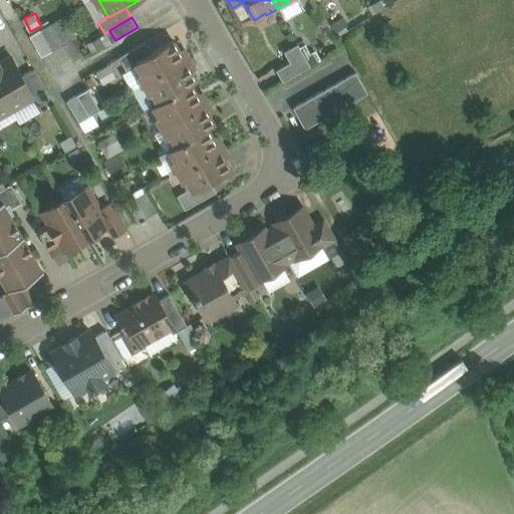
[(72,38),(60,18),(50,24),(61,44),(72,38)]
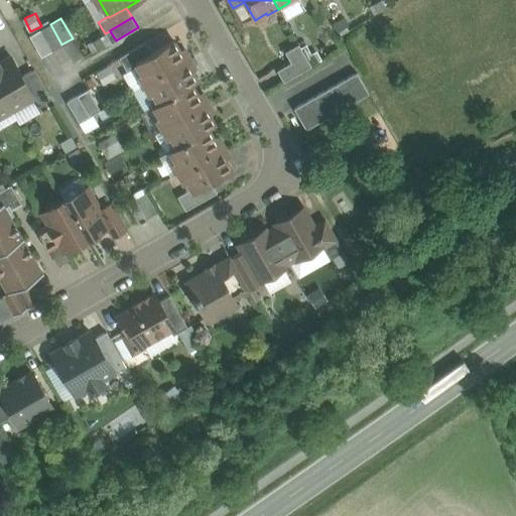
[(61,44),(50,24),(39,30),(51,50),(61,44)]
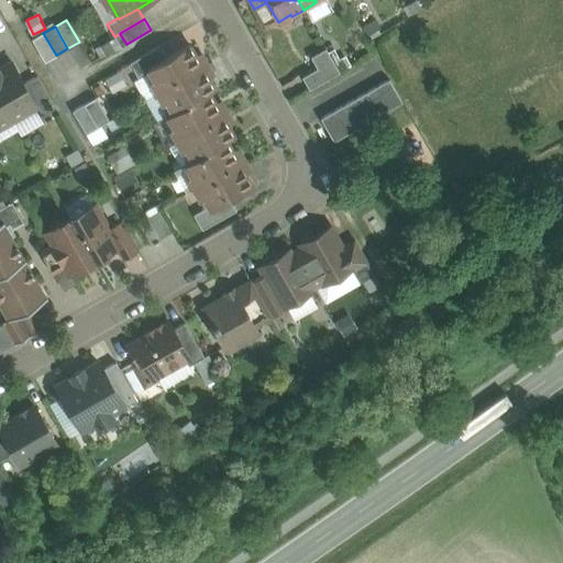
[(56,55),(43,33),(32,40),(44,62),(56,55)]
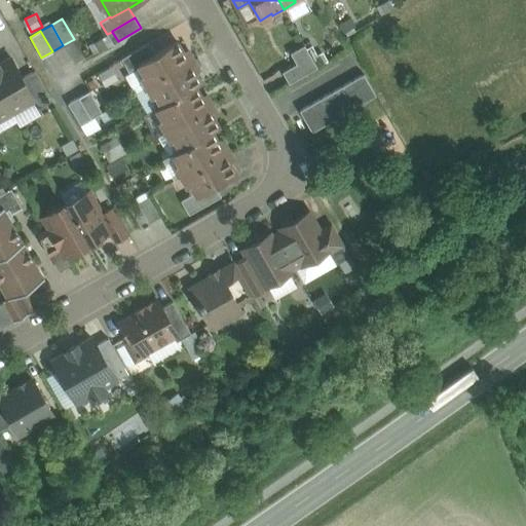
[(154,53),(138,64),(139,67),(150,84),(194,60),(190,52),(185,55),(177,41),(154,53)]
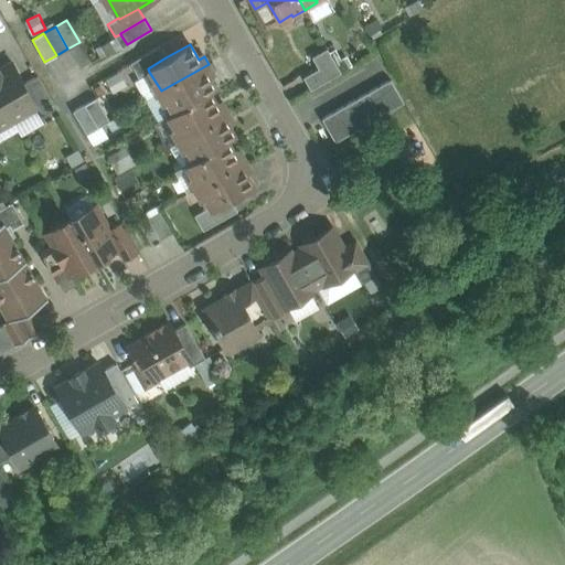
[(160,46),(130,63),(139,78),(149,72),(148,68),(166,57),(160,46)]
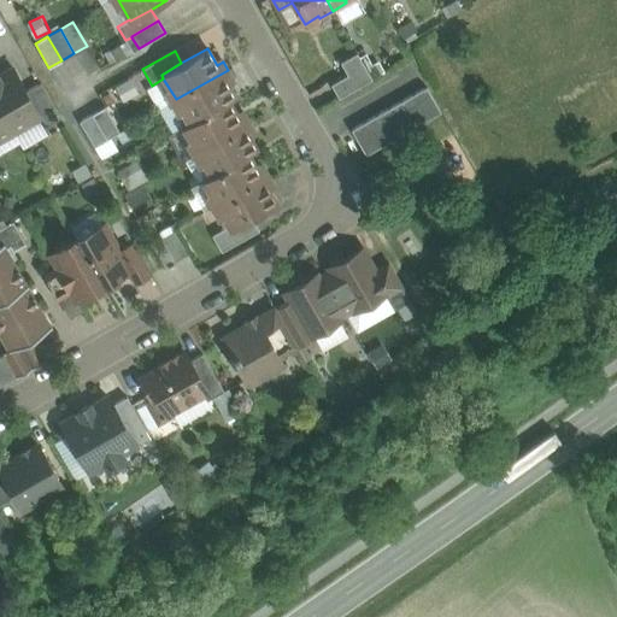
[(372,78),(357,53),(340,62),(347,75),(330,84),(339,98),(372,78)]
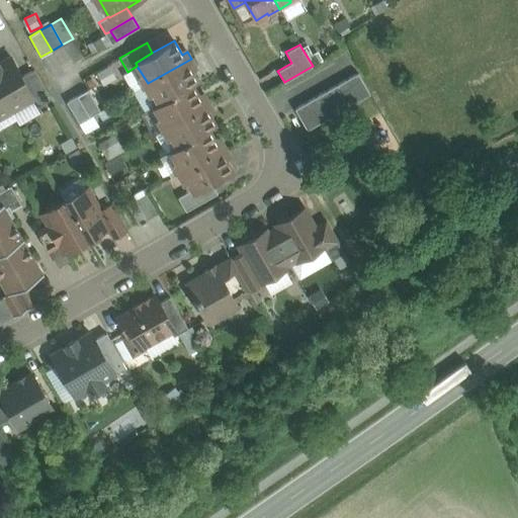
[(11,58),(0,63),(0,90),(11,110),(31,99),(34,97),(21,76),(11,58)]
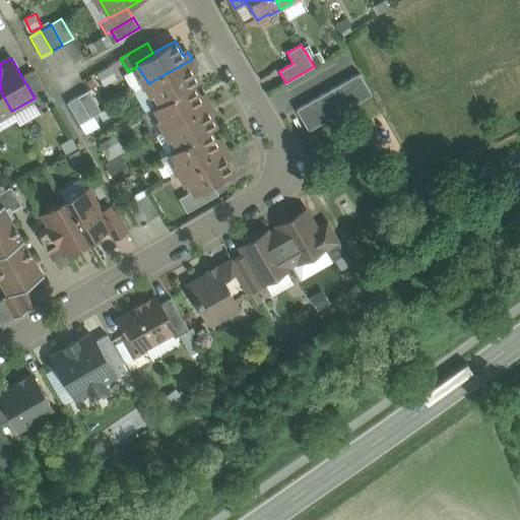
[(192,59),(148,83),(159,104),(159,105),(193,85),(198,82),(190,68),(195,65),(192,59)]
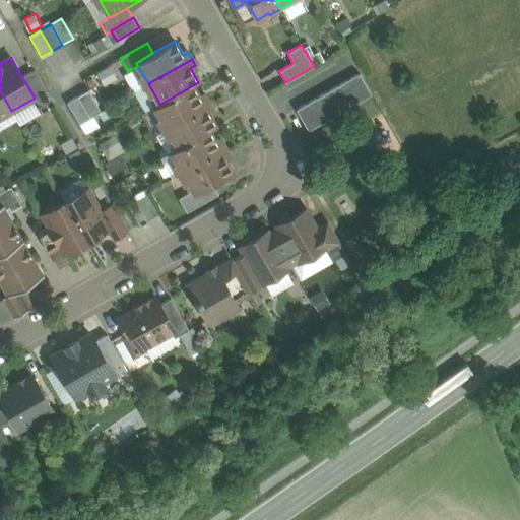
[(51,100),(34,69),(21,76),(35,98),(31,100),(37,108),(51,100)]
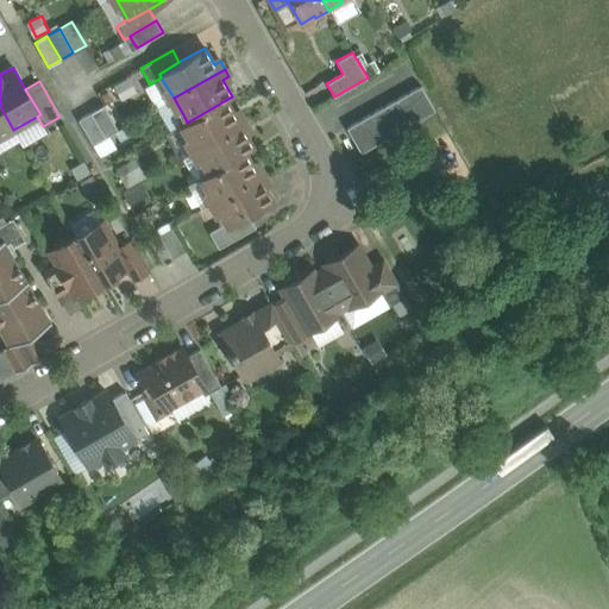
[(420,86),(395,100),(409,125),(435,111),(420,86)]
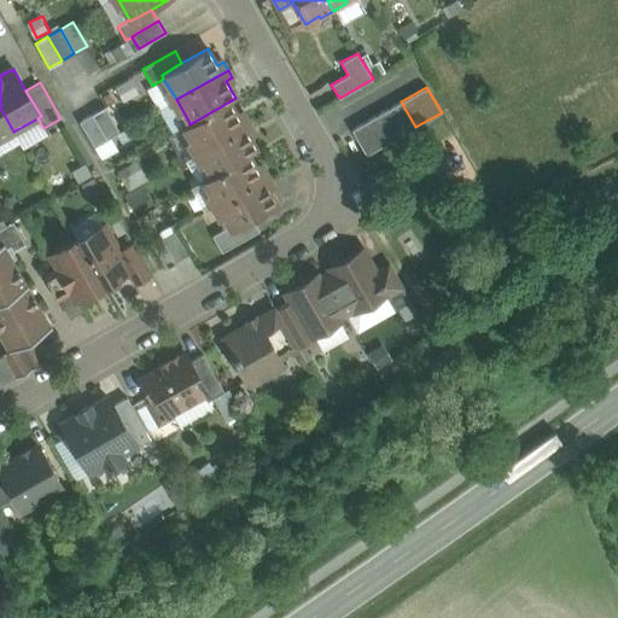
[(229,101),(190,124),(190,123),(182,127),(197,152),(250,122),(245,115),(239,118),(229,101)]
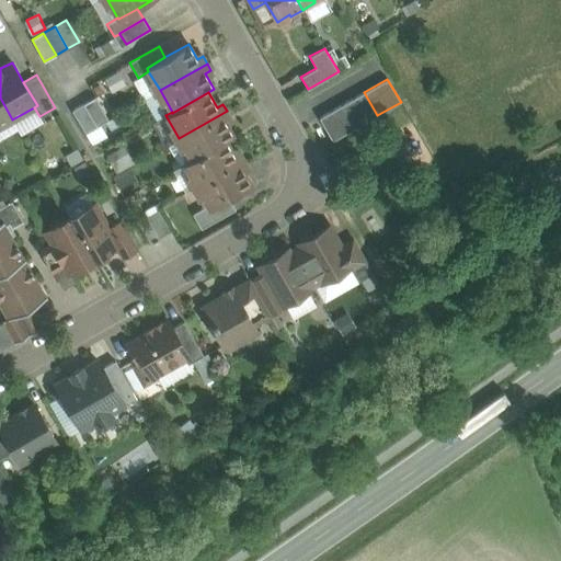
[(377,115),(364,92),(353,99),(366,122),(377,115)]
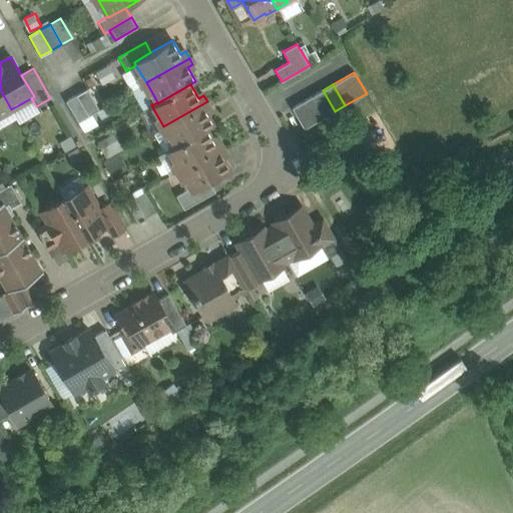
[(86,88),(76,95),(88,116),(99,109),(86,88)]
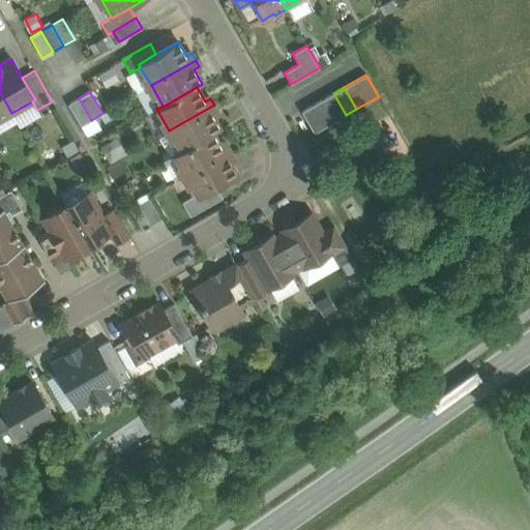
[(0,119),(11,113),(0,92),(0,119)]
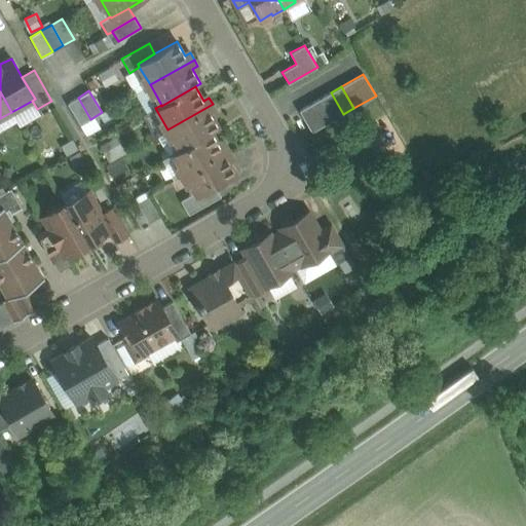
[(331,92),(299,111),(311,132),(343,114),(331,92)]
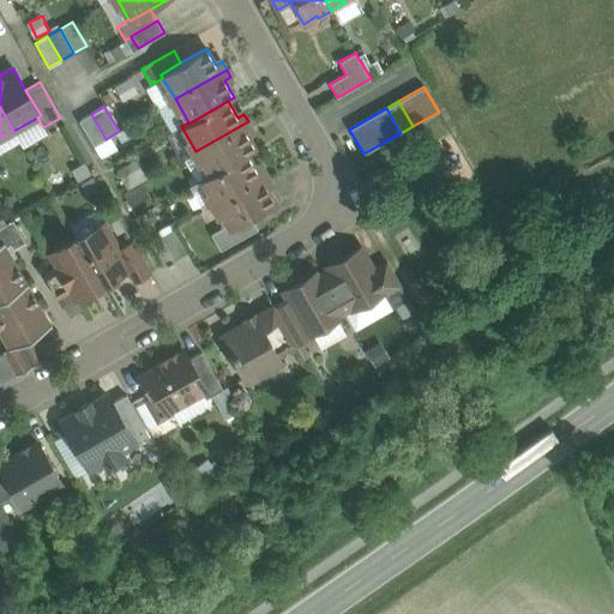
[(91,114),(78,121),(94,146),(106,139),(91,114)]
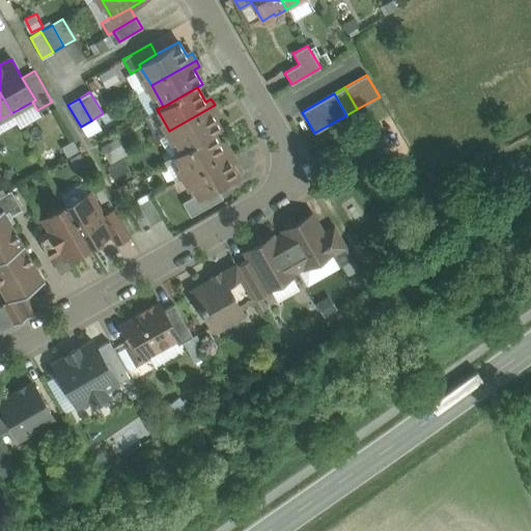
[(215,105),(169,131),(180,150),(182,151),(214,133),(221,129),(213,114),(218,111),(215,105)]
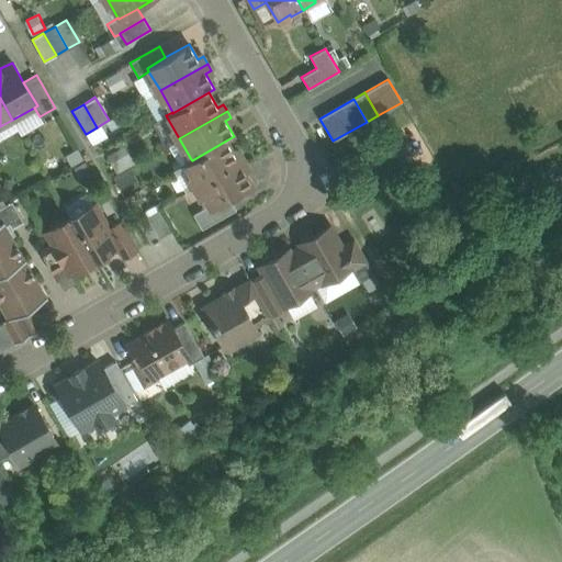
[(226,141),(192,160),(191,159),(183,164),(197,187),(245,159),(240,153),(235,156),(226,141)]
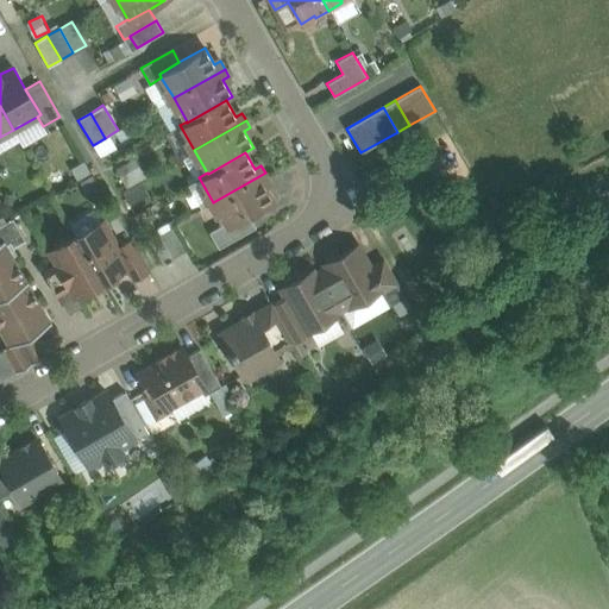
[(265,173),(213,202),(225,223),(227,227),(249,215),(272,201),(263,183),(269,180),(265,173)]
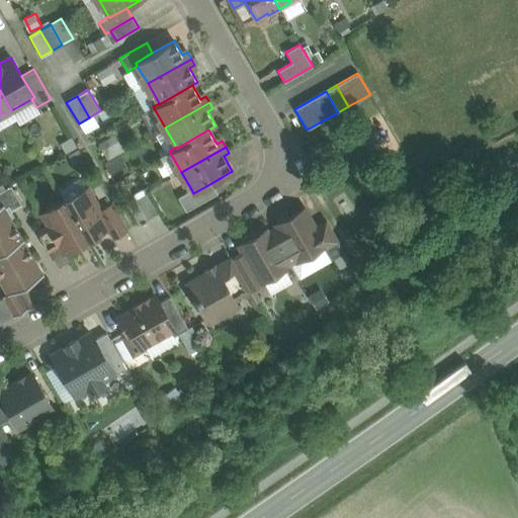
[(191,189),(178,197),(185,211),(217,193),(211,183),(193,193),(191,189)]
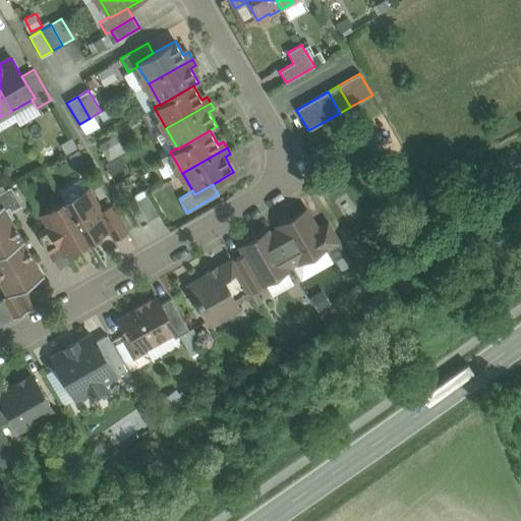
[(10,187),(0,192),(0,207),(2,206),(5,210),(8,208),(11,213),(21,207),(10,187)]
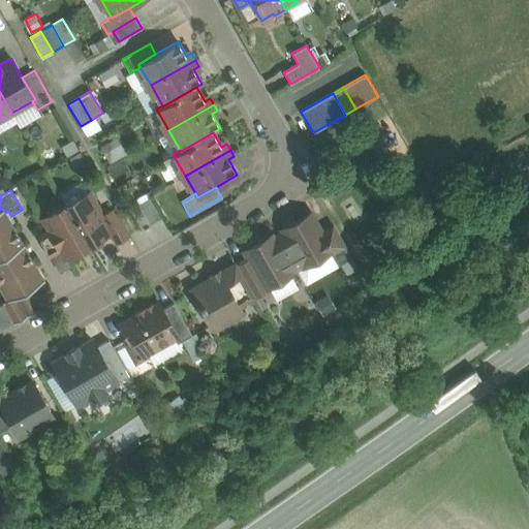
[(89,191),(65,205),(89,245),(109,234),(112,231),(101,214),(89,191)]
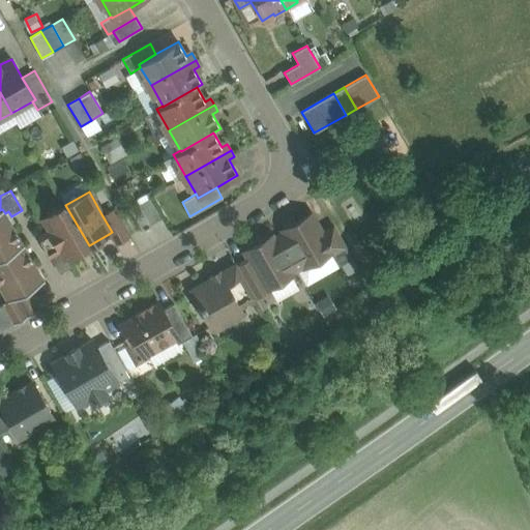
[(162,217),(150,196),(139,202),(151,224),(162,217)]
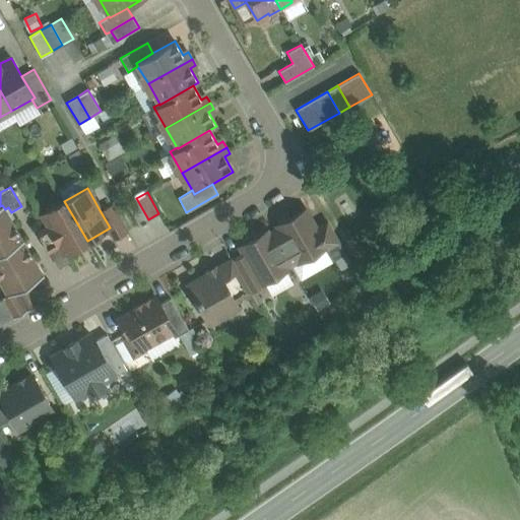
[(148,219),(136,198),(126,204),(138,225),(148,219)]
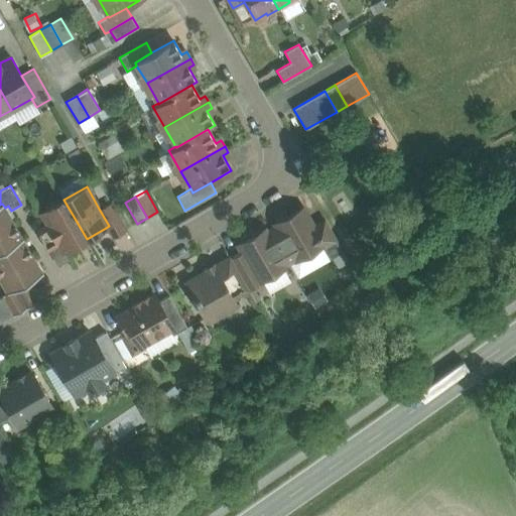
[(87,239),(63,200),(41,213),(48,225),(58,243),(63,252),(87,239)]
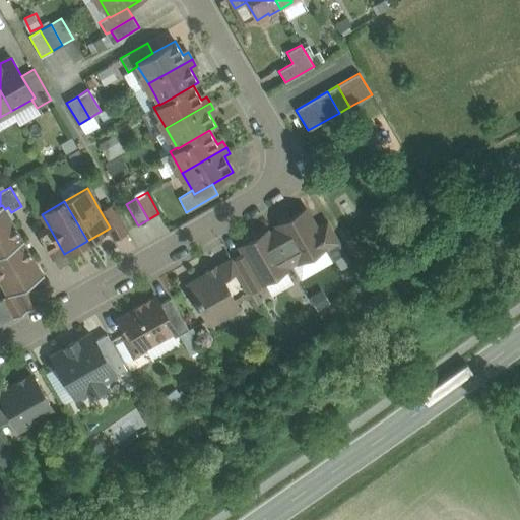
[(127,233),(112,204),(100,210),(110,228),(107,230),(113,241),(127,233)]
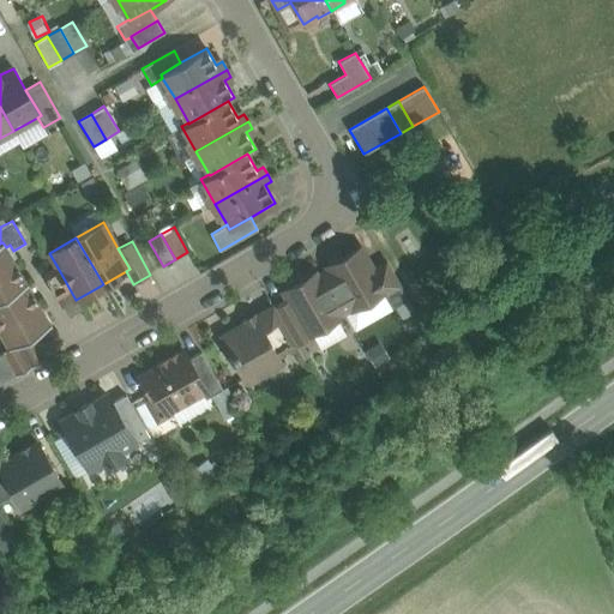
[(0,244),(0,272),(16,264),(6,247),(2,242),(0,244)]
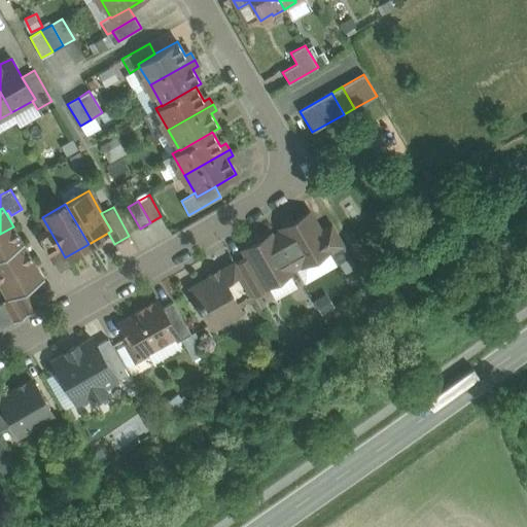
[(309,213),(282,229),(283,231),(275,236),(294,269),(303,265),(328,250),(329,250),(319,232),(309,213)]
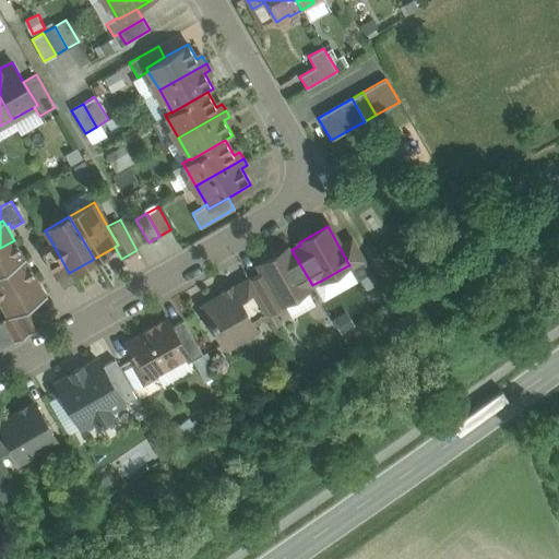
[(371,273),(352,239),(339,246),(349,265),(348,265),(357,282),(371,273)]
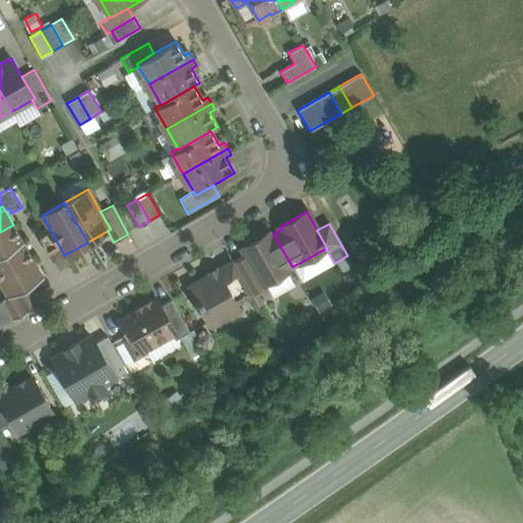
[(13,225),(0,232),(0,254),(22,242),(13,225)]
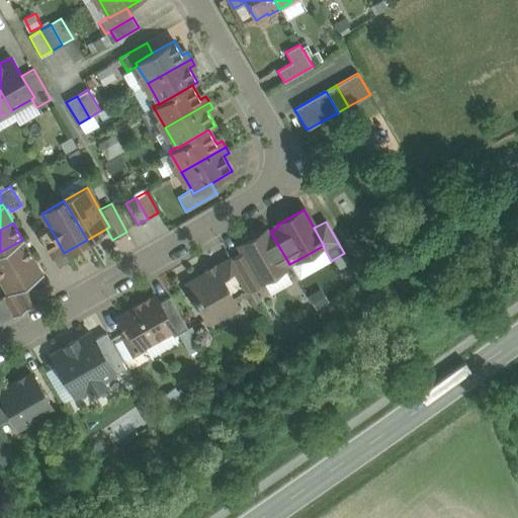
[(49,226),(37,233),(48,250),(59,244),(49,226)]
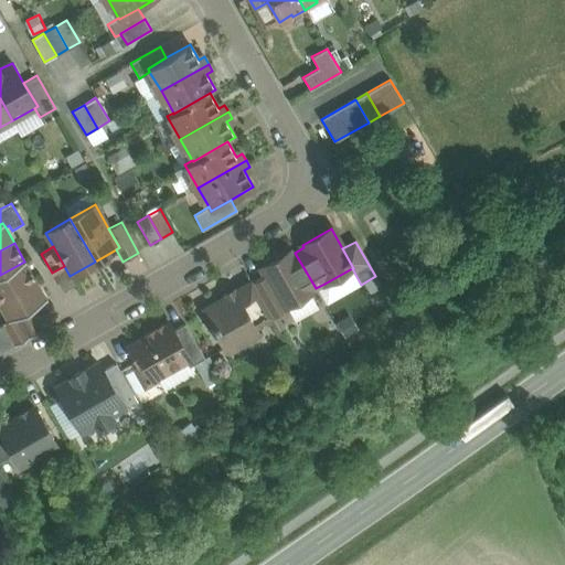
[(290,252),(262,268),(266,276),(284,307),(285,307),(312,291),(312,290),(316,288),(295,253),(291,254),(290,252)]
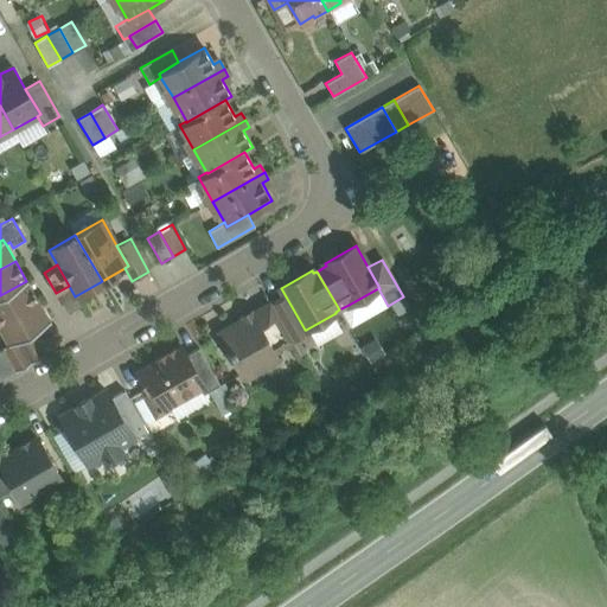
[(26,281),(0,295),(0,323),(38,301),(26,281)]
